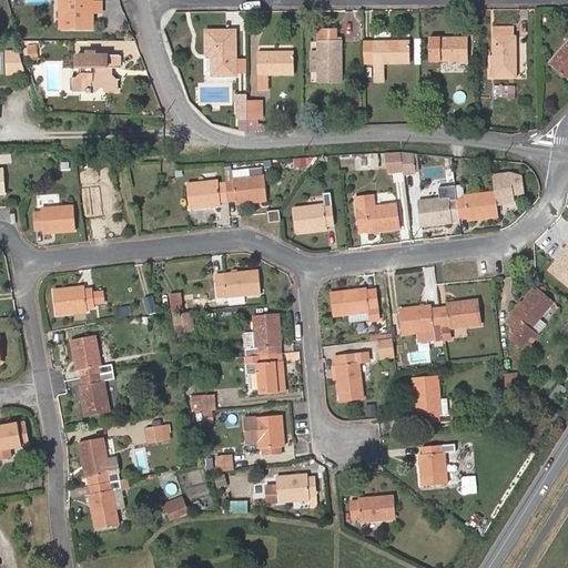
[(102,12),(102,2),(93,2),(92,0),(62,0),(62,29),(93,29),(93,12),(102,12)]
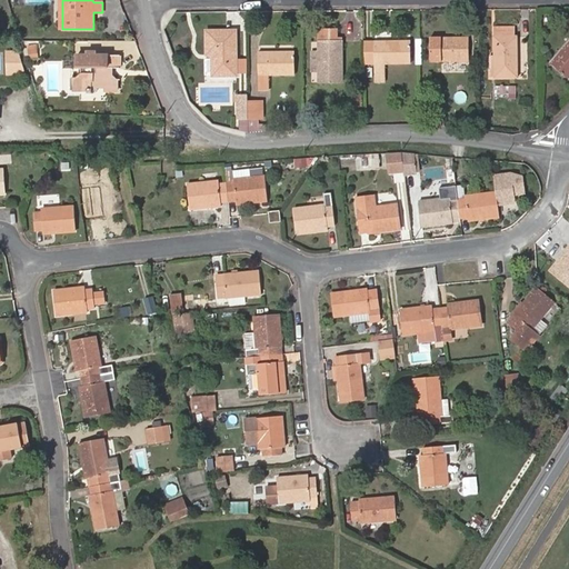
[(515,27),(495,27),(496,76),(517,76),(517,37),(516,37),(515,27)]
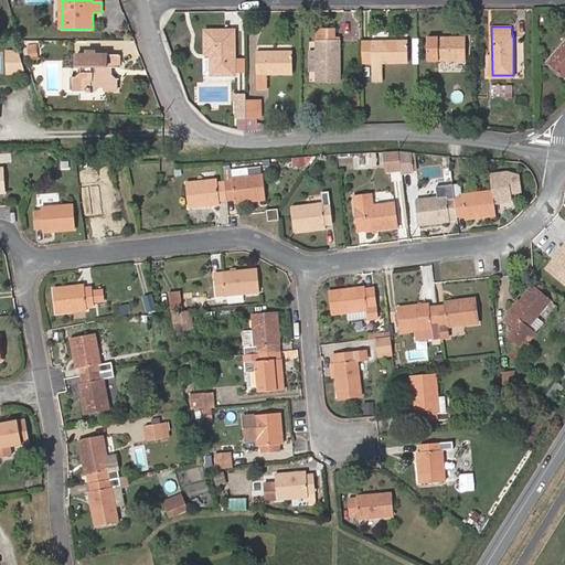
[(205,31),(205,55),(212,55),(212,75),(235,75),(235,74),(235,61),(235,60),(234,31),(205,31)]
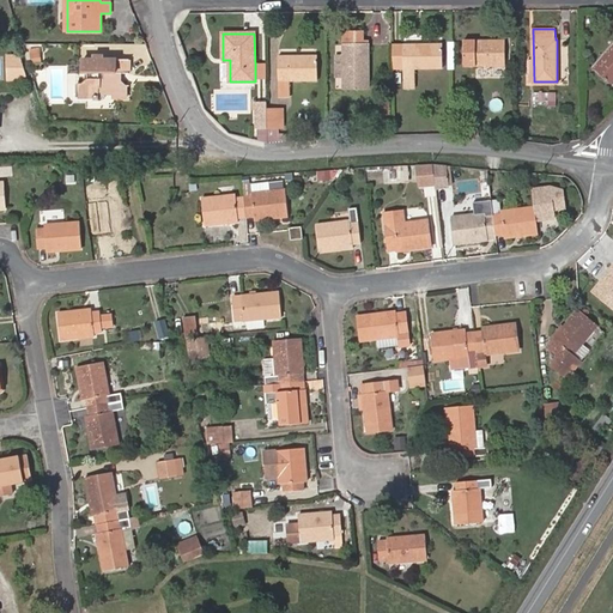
[(363,46),(363,34),(345,34),(345,46),(363,46)]
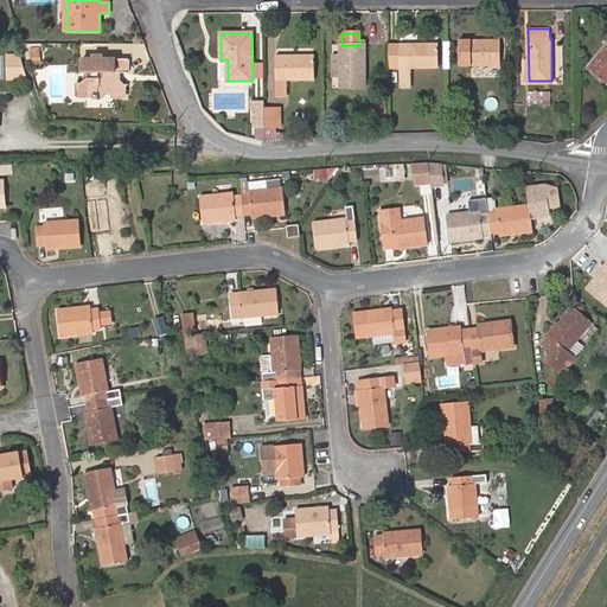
[(499,65),(499,40),(460,40),(460,66),(499,65)]
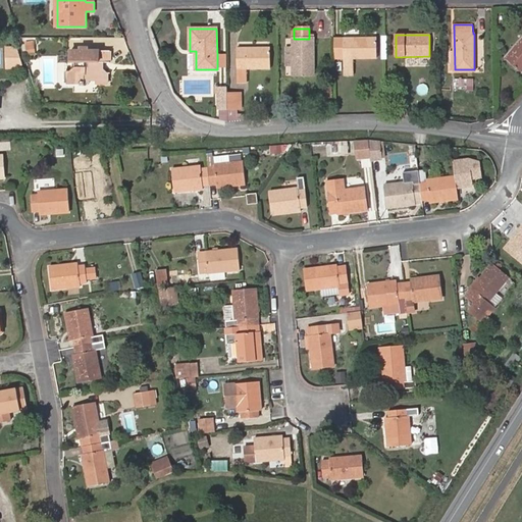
[(345,39),(345,60),(345,75),(353,75),(353,59),(376,58),(376,38),(345,39)]
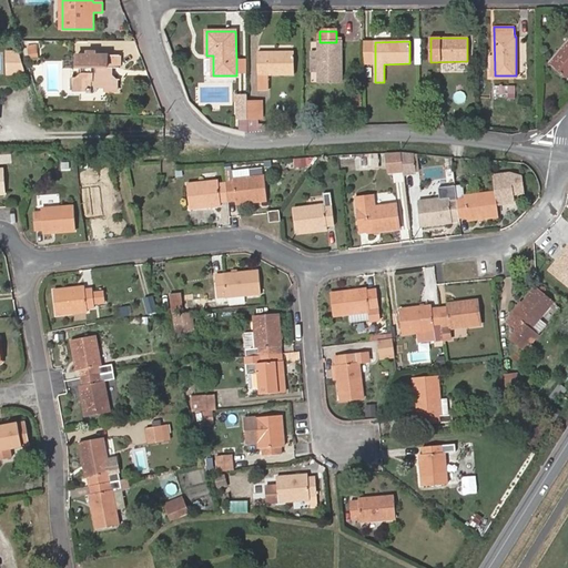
[(336,42),(320,42),(320,52),(320,73),(320,82),(341,82),(341,42),(336,42)]
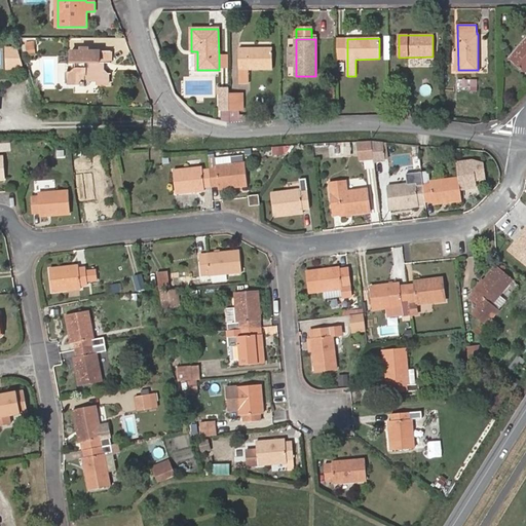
[(339,61),(347,61),(347,39),(339,39),(339,61)]
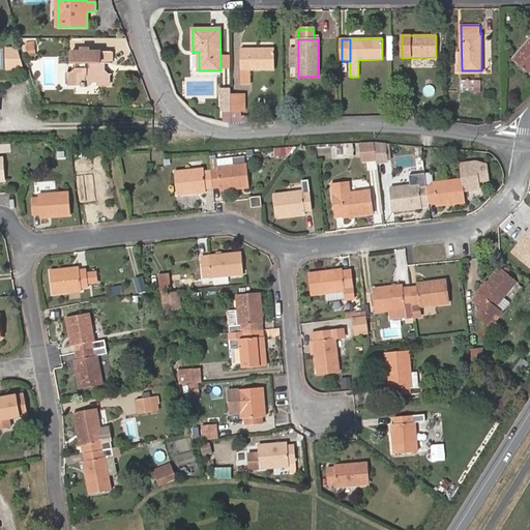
[(529,72),(529,39),(513,59),(529,74),(529,72)]
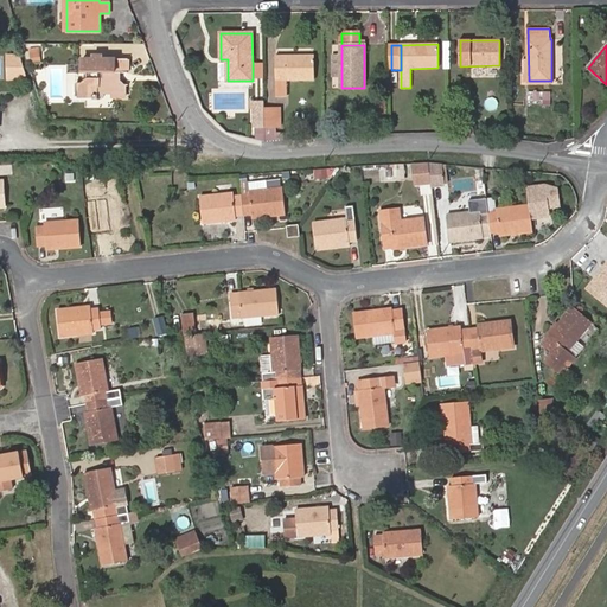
[(39,48),(26,48),(26,63),(39,63),(39,48)]
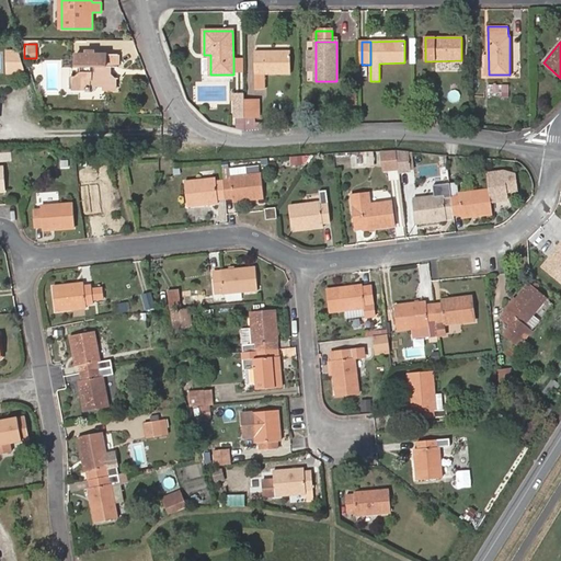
[(290,75),(290,52),(255,53),(255,90),(265,89),(265,75),(290,75)]
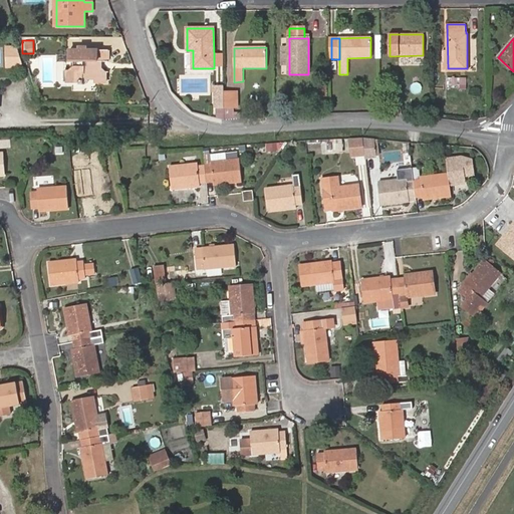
[(104,51),(65,51),(64,62),(69,63),(69,68),(67,70),(63,70),(63,81),(76,81),(77,84),(80,84),(81,81),(91,81),(91,84),(102,84),(103,74),(99,70),(95,70),(95,64),(104,64),(104,51)]
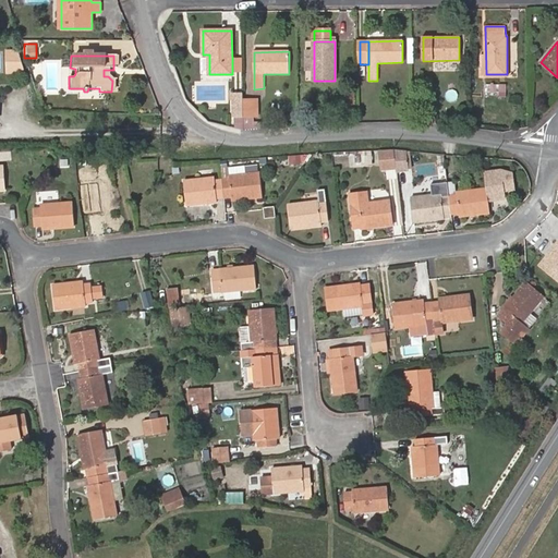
[(242,59),(232,59),(232,60),(232,73),(242,73),(242,59)]
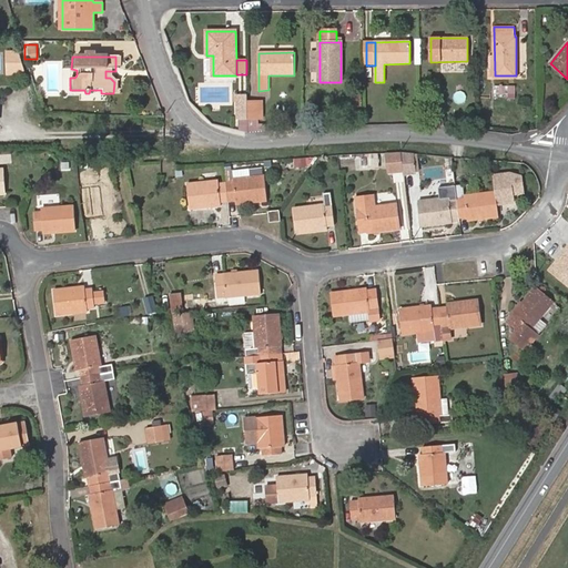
[(516,99),(516,88),(494,87),(494,94),(509,94),(509,99),(516,99)]
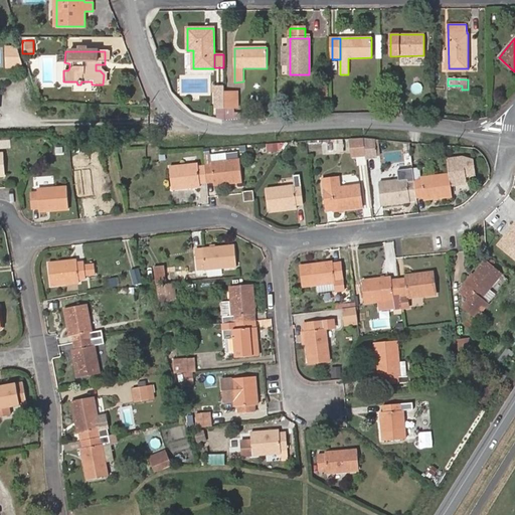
[(224,92),(224,83),(214,83),(213,107),(216,107),(224,107),(224,92)]
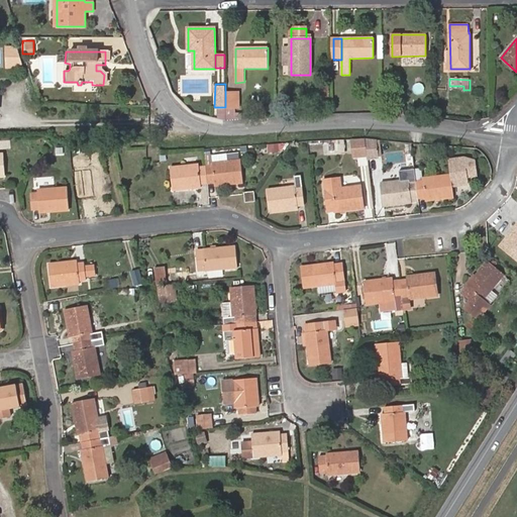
[(328,100),(328,91),(320,92),(320,100),(328,100)]
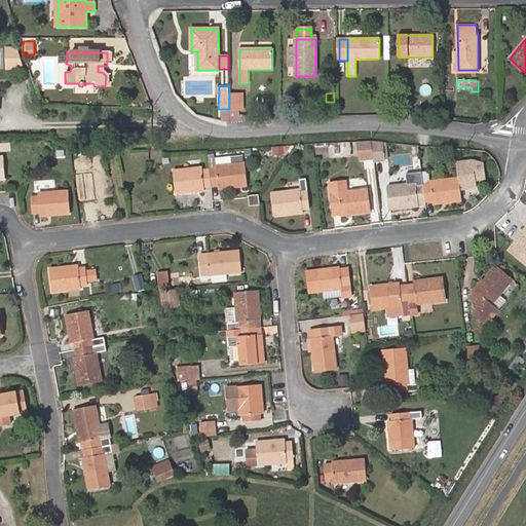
[(229,109),(238,109),(242,109),(242,94),(229,94),(229,109)]
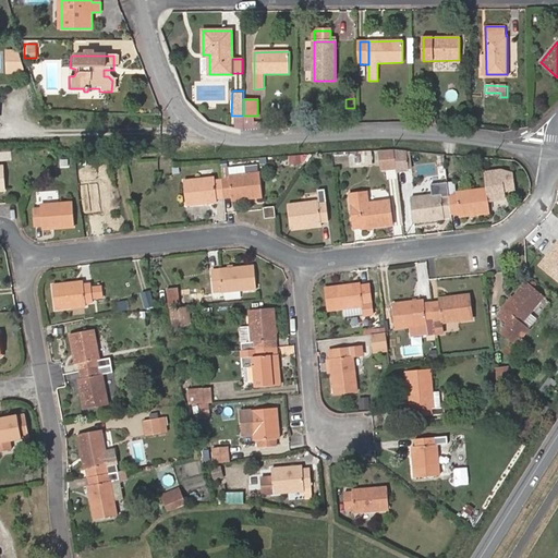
[(243,129),(243,116),(234,116),(234,126),(243,129)]
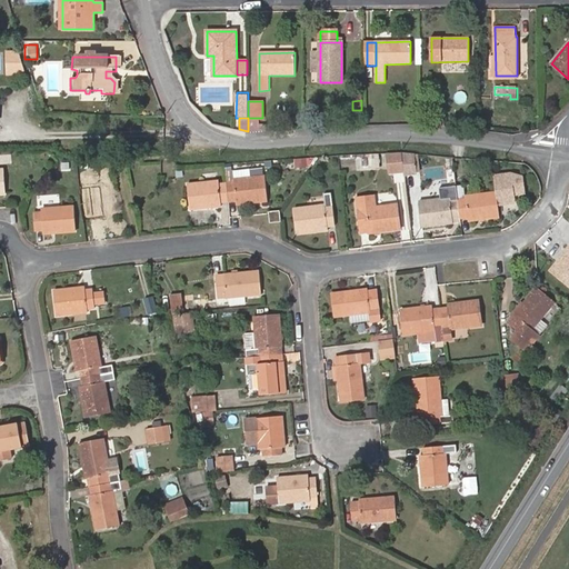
[(248,118),(248,131),(258,130),(258,118),(248,118)]
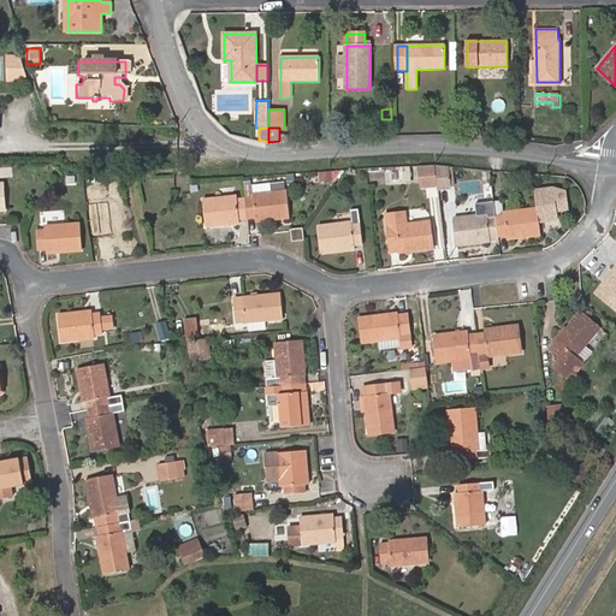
[(421,187),(438,184),(437,166),(425,166),(419,165),(421,187)]
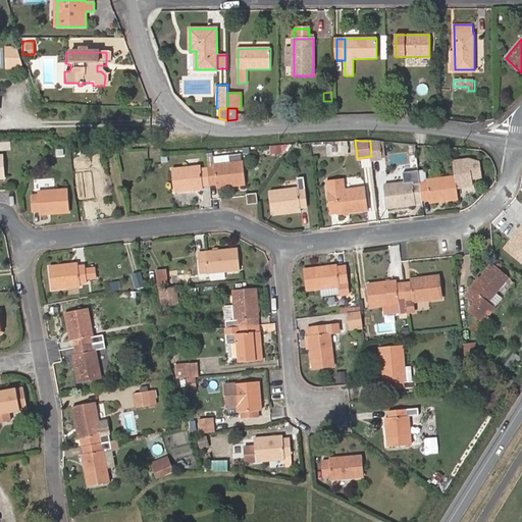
[(346,141),(327,143),(328,154),(347,152),(346,141)]
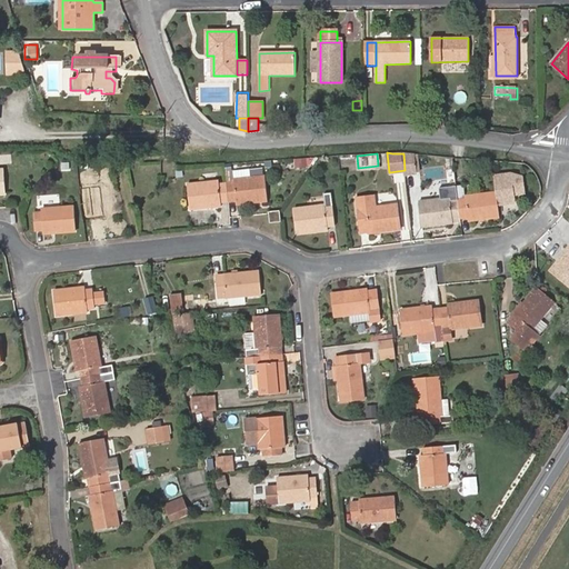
[(417,173),(415,155),(403,153),(405,170),(406,175),(417,173)]
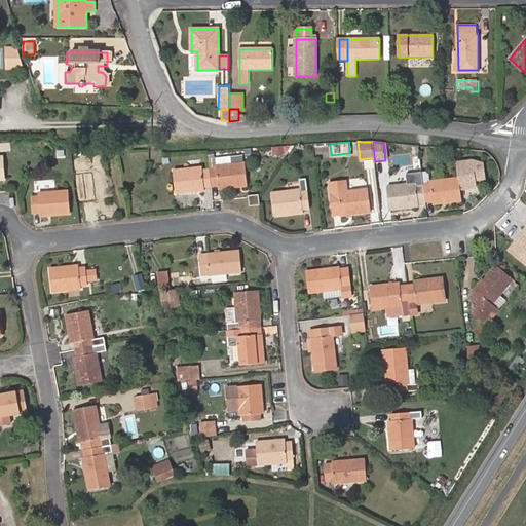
[(271,146),(271,154),(288,154),(288,146),(271,146)]
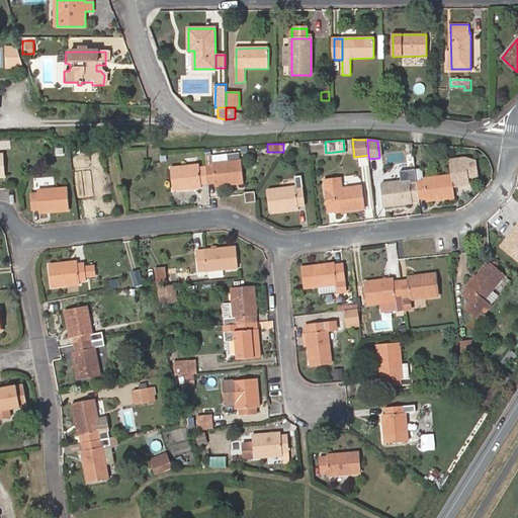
[(212,157),(212,163),(229,162),(229,155),(212,157)]
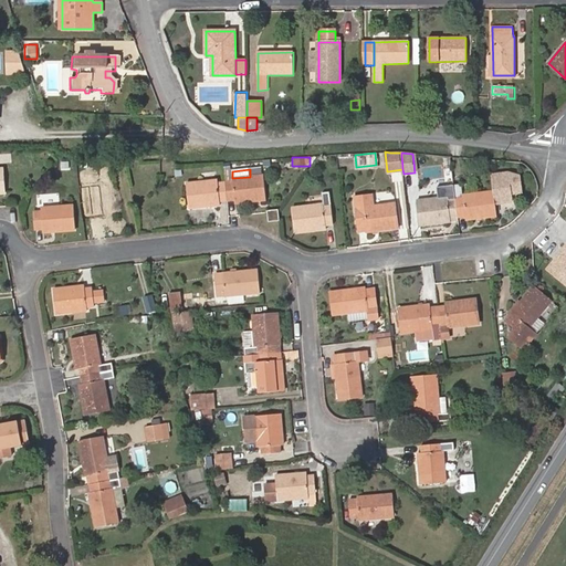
[(461,186),(454,187),(458,218),(465,217),(465,220),(496,217),(495,203),(512,202),(511,194),(522,192),(520,176),(509,173),(492,175),(494,191),(463,195),(461,186)]
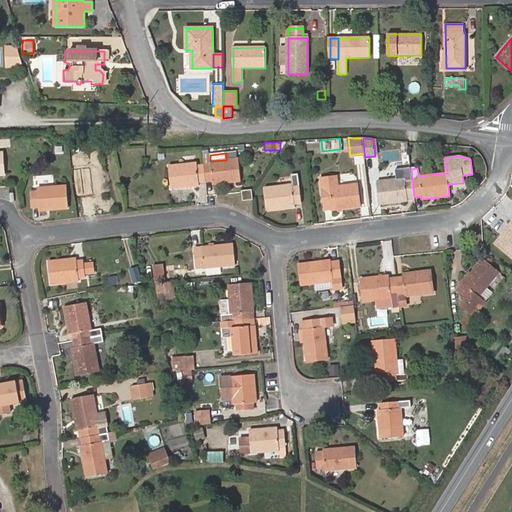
[(204,165),(205,182),(212,182),(213,184),(241,181),(238,159),(226,160),(210,161),(210,164),(204,165)]
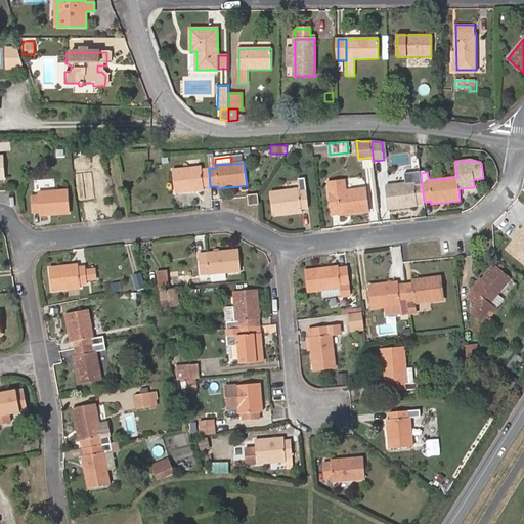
[(204,187),(210,186),(209,169),(202,170),(201,167),(173,170),(175,192),(204,190),(204,187)]
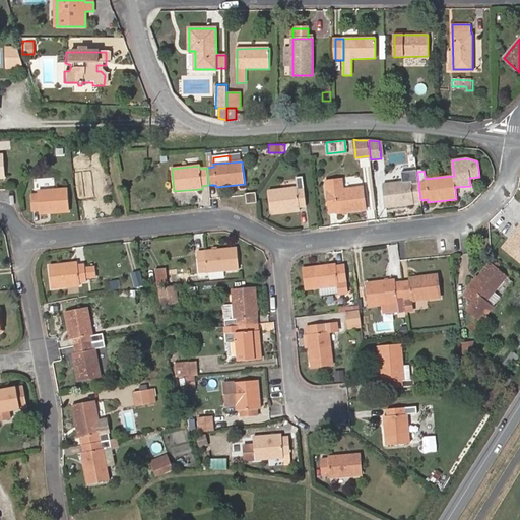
[(420,200),(417,172),(411,173),(411,181),(404,182),(383,184),(386,207),(413,204),(413,201),(420,200)]
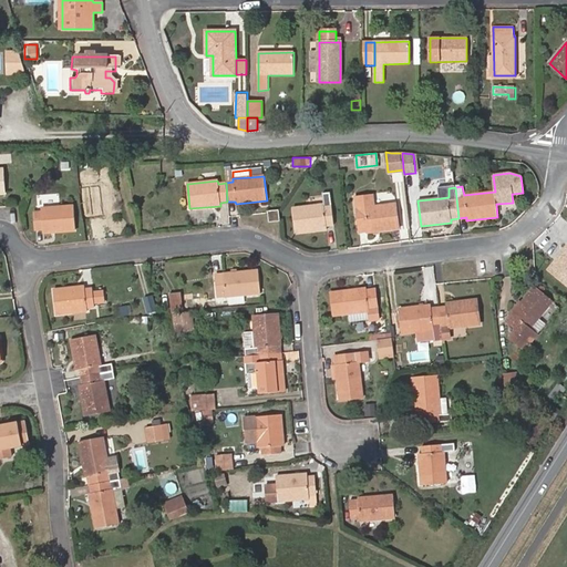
[(449,197),(449,188),(440,189),(441,198),(449,197)]
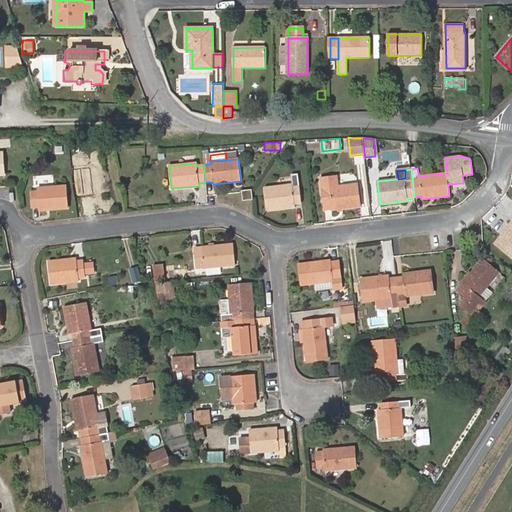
[(292,175),(292,184),(264,188),(267,210),(295,207),(295,204),(301,204),(298,174),(292,175)]
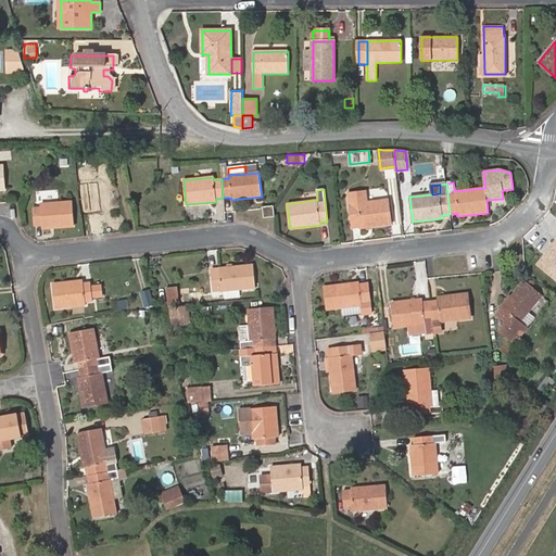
[(391,225),(388,200),(367,202),(366,192),(349,194),(352,226),(359,225),(361,229),(391,225)]
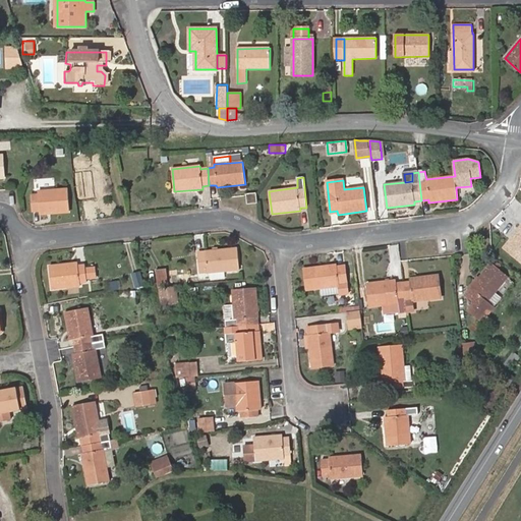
[(68,213),(67,188),(39,190),(39,194),(32,194),(34,212),(40,212),(40,214),(68,213)]
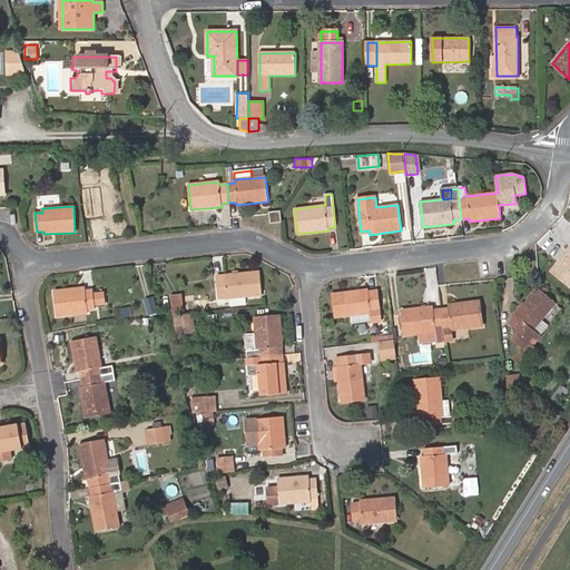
[(271,224),(282,223),(281,213),(269,214),(271,224)]
